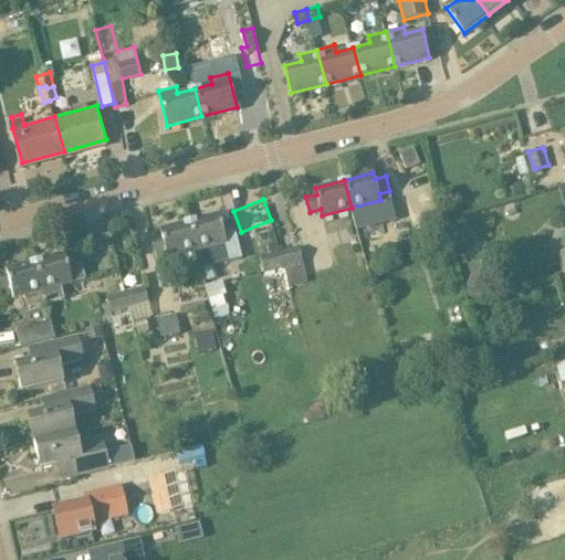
[(420,211),(428,240),(447,235),(440,207),(420,211)]
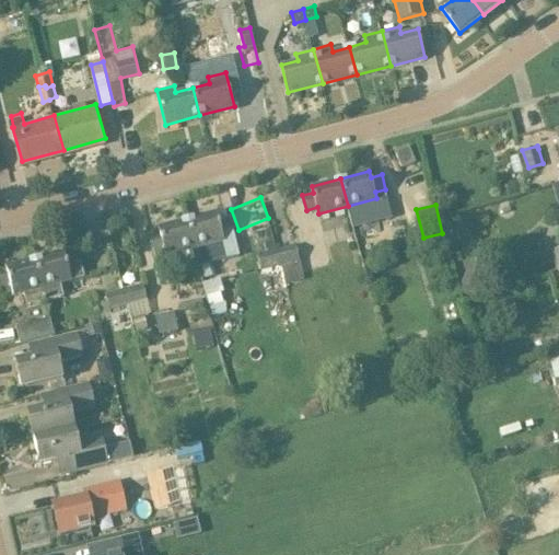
[(217,210),(188,218),(196,247),(224,240),(223,233),(234,231),(229,214),(219,216),(217,210)]
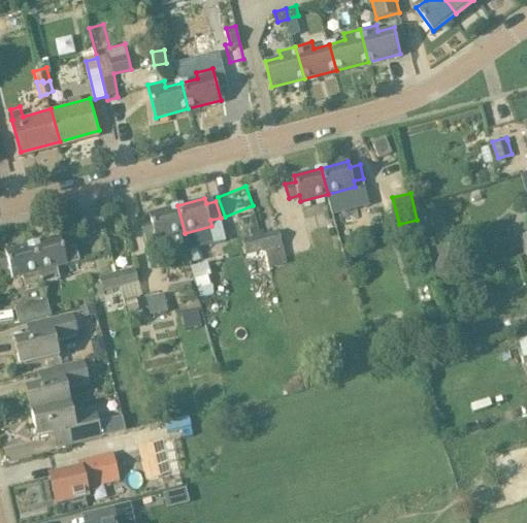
[(156,240),(185,233),(177,205),(149,213),(151,219),(141,221),(146,241),(156,239),(156,240)]
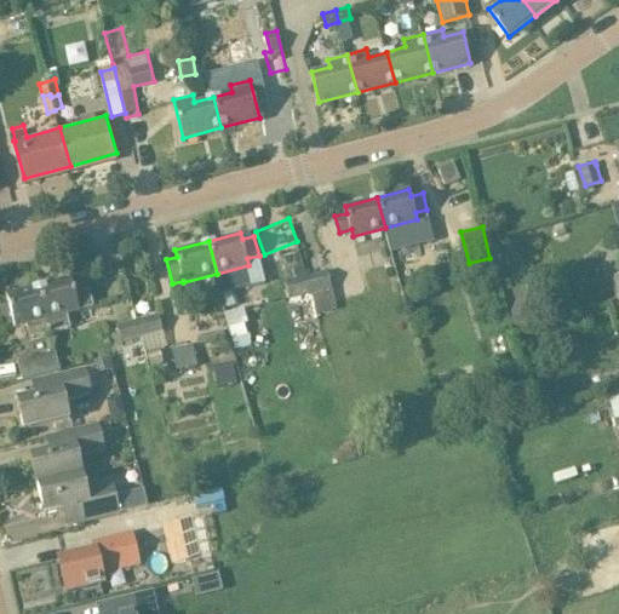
[(327,267),(307,273),(316,310),(337,304),(327,267)]
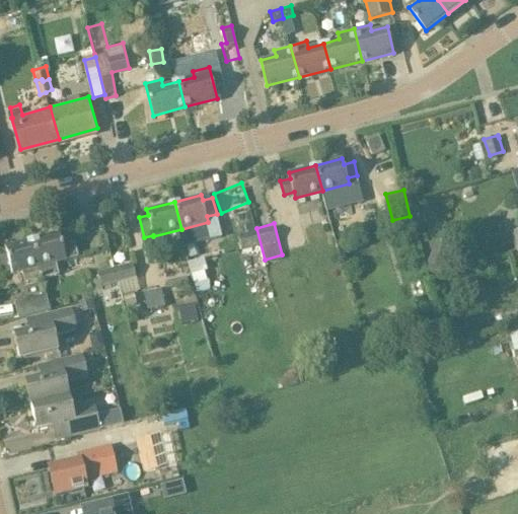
[(269,275),(265,260),(256,228),(238,233),(242,249),(240,250),(246,273),(251,273),(252,280),(269,275)]
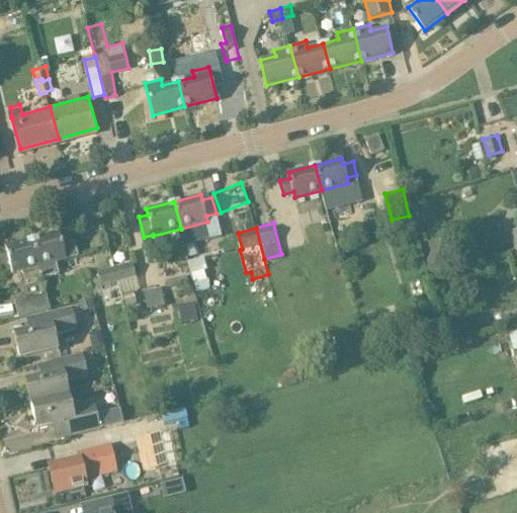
[(39,264),(42,276),(59,272),(56,260),(79,255),(73,234),(62,237),(60,231),(32,238),(39,264)]
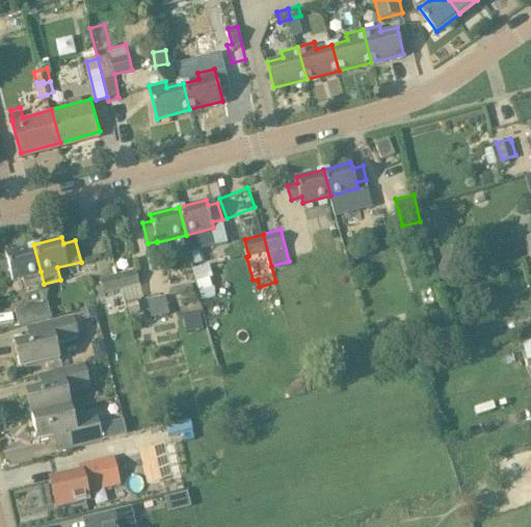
[(26,289),(44,284),(41,271),(33,244),(5,252),(6,258),(0,259),(0,280),(0,283),(23,277),(26,289)]
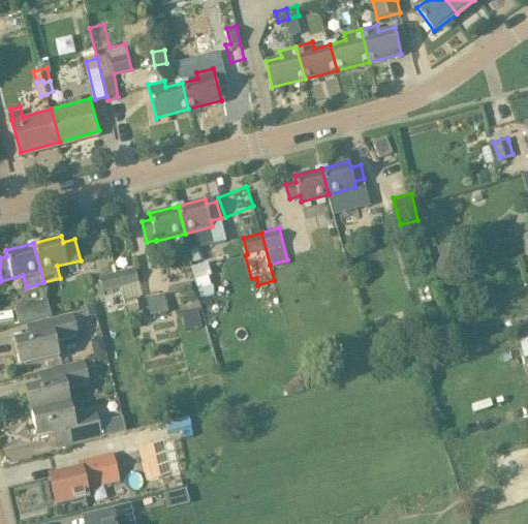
[(438,266),(435,273),(447,277),(451,270),(454,271),(462,249),(444,243),(436,266),(438,266)]
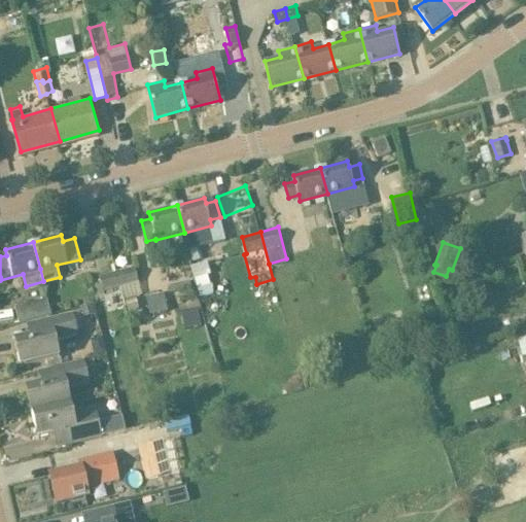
[(198,293),(212,289),(204,257),(188,262),(198,293)]
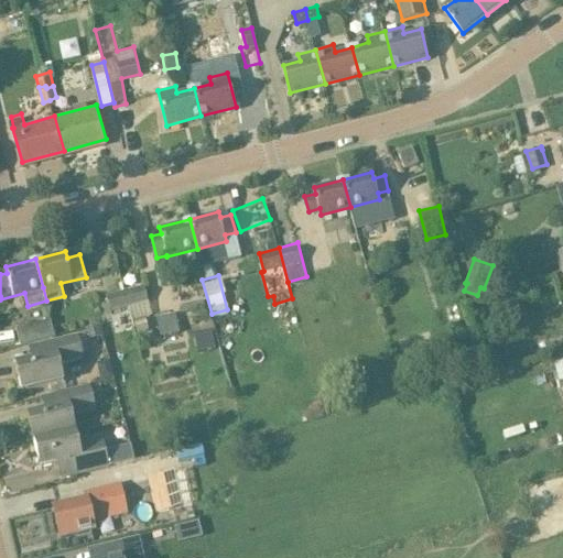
[(137,327),(138,330),(150,327),(145,314),(152,313),(144,283),(127,287),(137,327)]
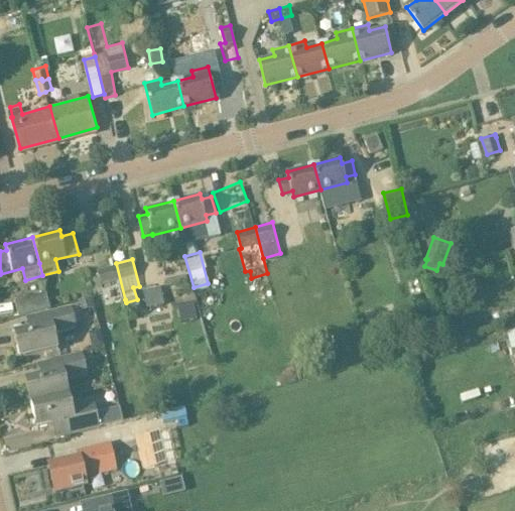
[(101,305),(125,299),(116,263),(97,268),(100,280),(96,282),(101,305)]
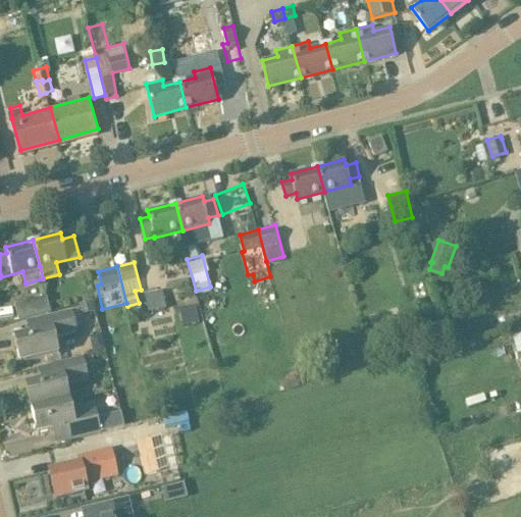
[(166,307),(162,288),(145,291),(149,309),(166,307)]
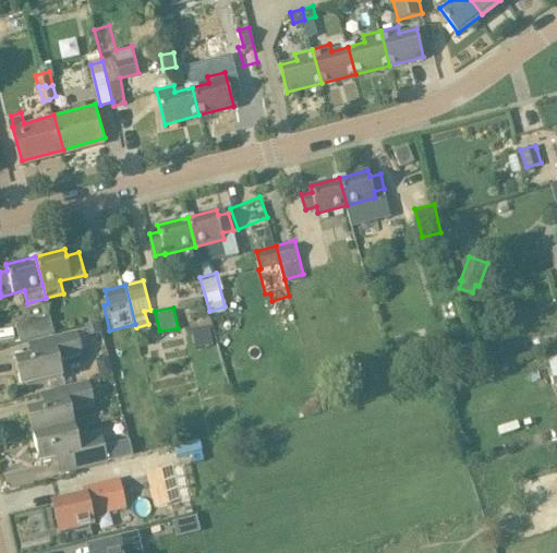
[(20,340),(53,332),(49,312),(14,322),(20,340)]
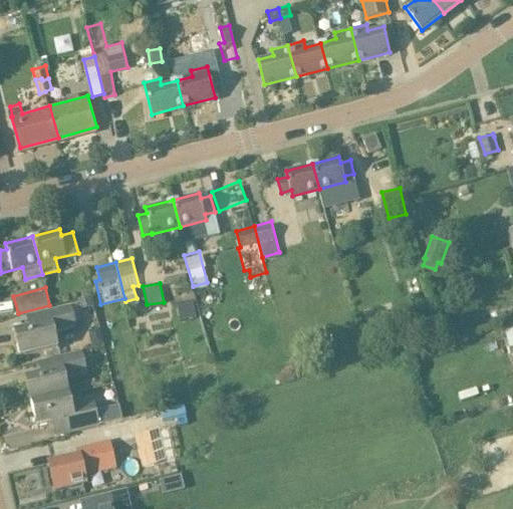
[(92,294),(79,297),(81,307),(95,304),(92,294)]
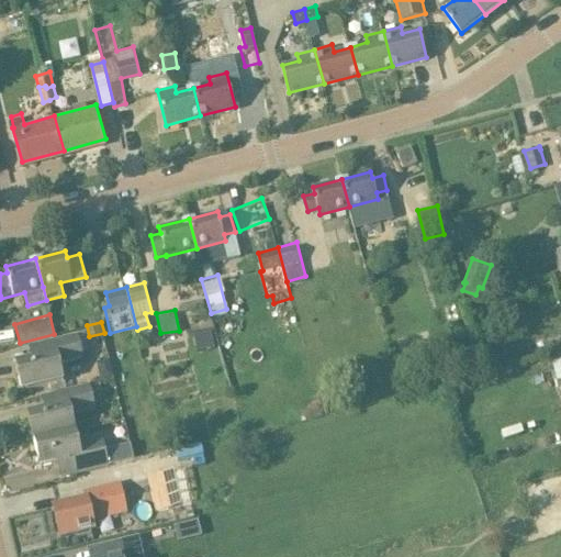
[(211,329),(195,332),(199,348),(215,345),(211,329)]
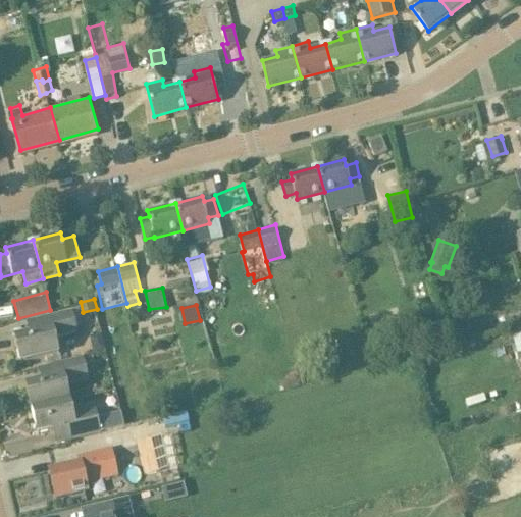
[(60,351),(58,351),(55,334),(76,329),(71,309),(37,317),(40,329),(15,335),(20,360),(45,354),(47,362),(62,358),(60,351)]
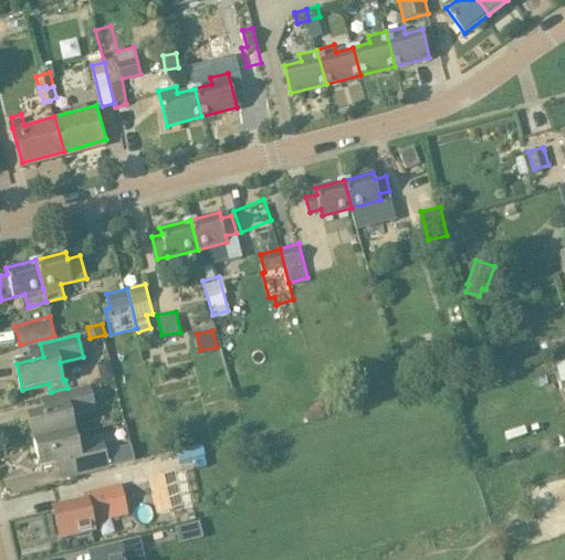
[(111,359),(98,361),(102,379),(114,377),(111,359)]
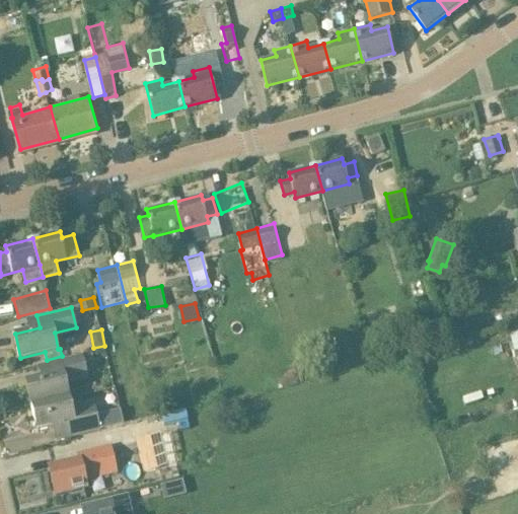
[(31,405),(69,395),(66,380),(87,375),(84,361),(92,359),(90,352),(48,361),(51,374),(26,380),(31,405)]
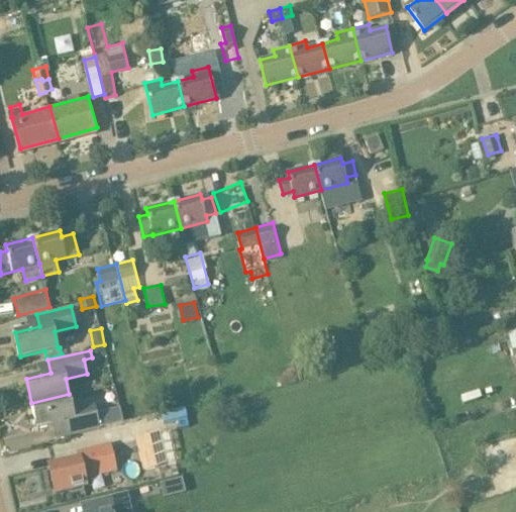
[(73,409),(69,394),(31,403),(37,427),(63,421),(66,434),(107,424),(105,416),(98,418),(94,404),(73,409)]
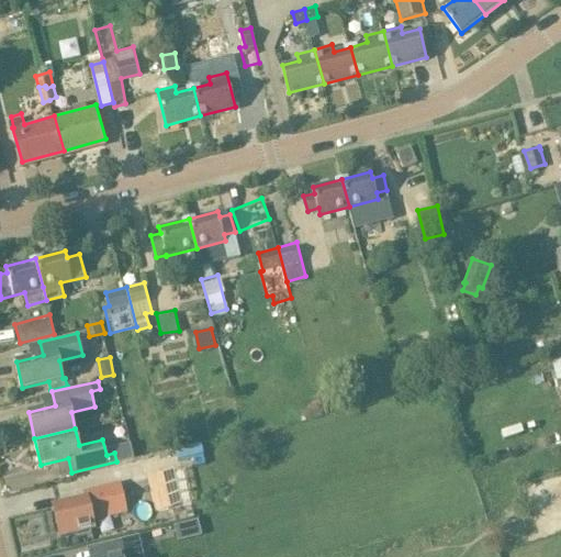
[(192,501),(184,466),(147,474),(155,510),(192,501)]
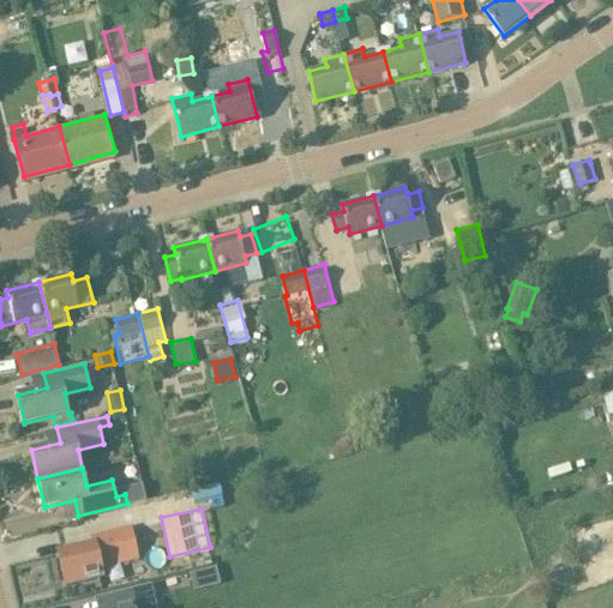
[(101,564),(136,557),(128,525),(94,534),(95,541),(58,551),(65,583),(103,575),(101,564)]
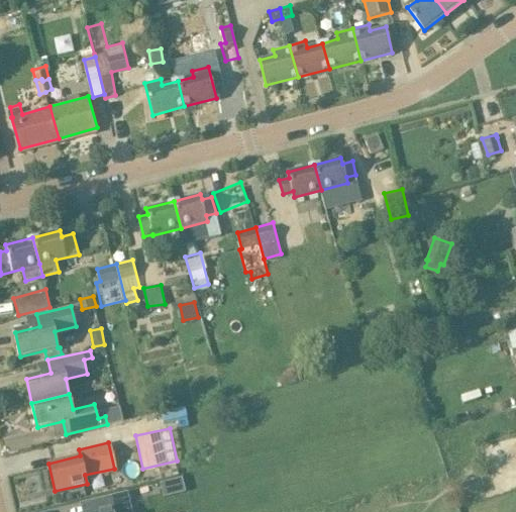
[(182,477),(162,482),(165,493),(184,489),(182,477)]
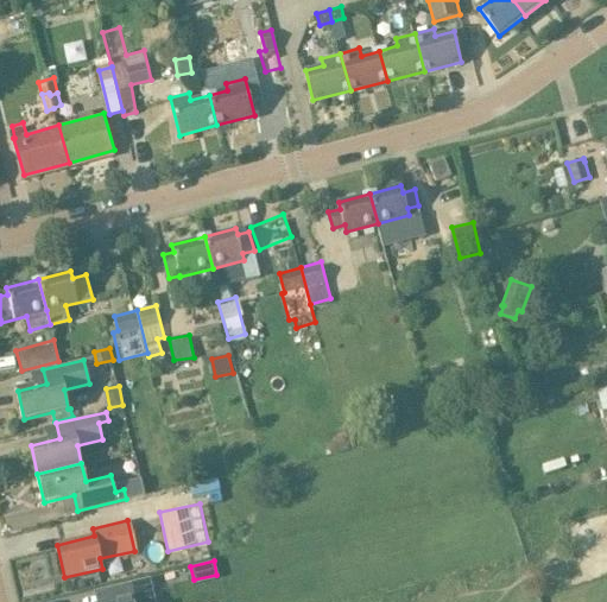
[(155,601),(150,577),(111,587),(113,601),(155,601)]
